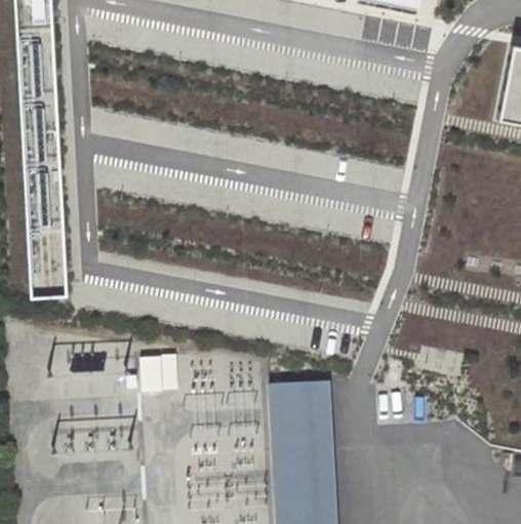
[(520,47),(518,47),(505,121),(520,123),(520,47)]
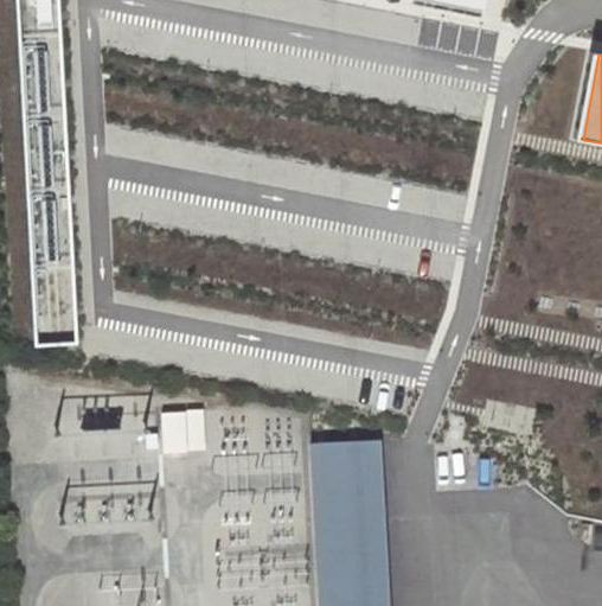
[(34,344),(77,340),(71,261),(29,265),(34,344)]
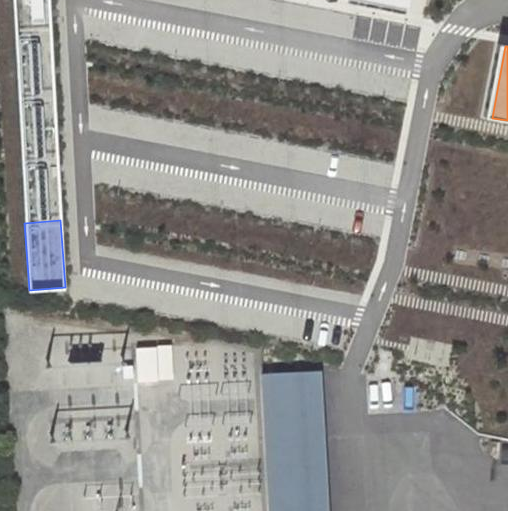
[(176,377),(175,344),(161,345),(163,377),(176,377)]
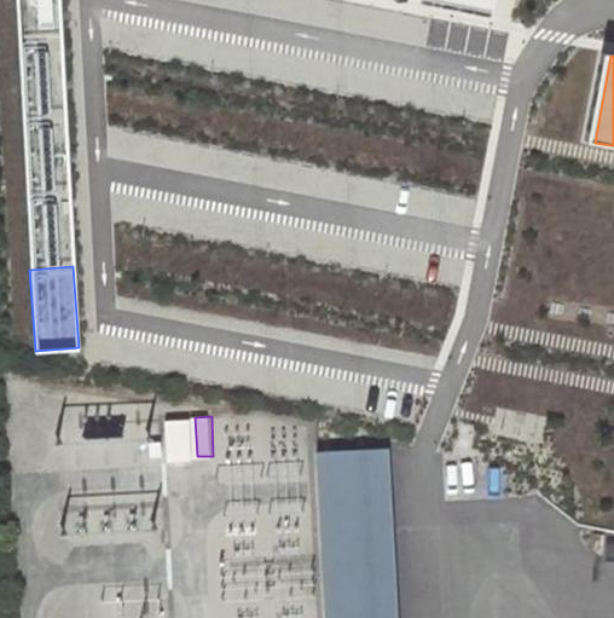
[(195,417),(168,419),(171,460),(197,458),(197,456),(195,417)]
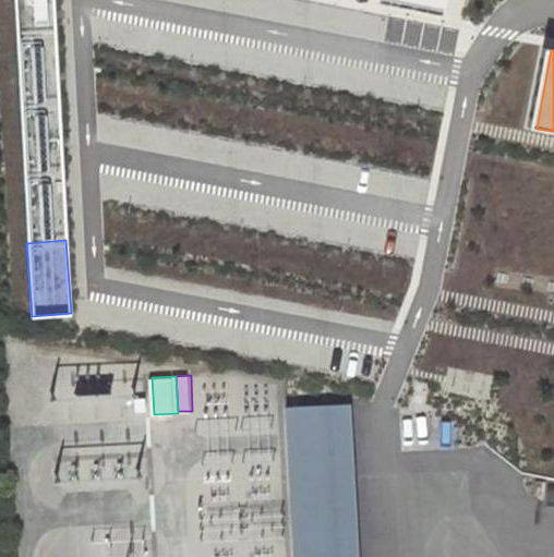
[(352,428),(350,403),(289,408),(290,432),(352,428)]
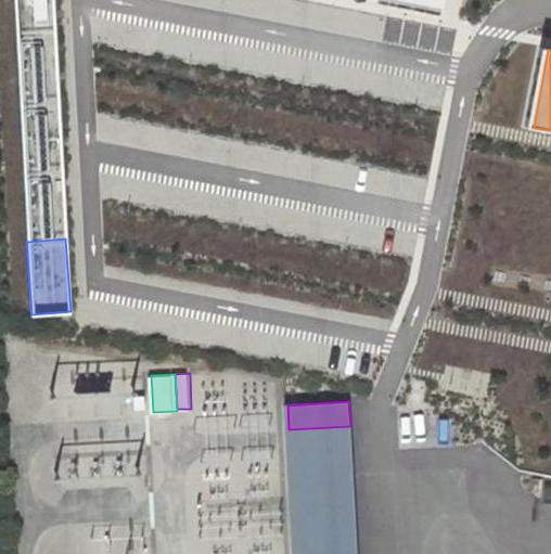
[(357,553),(350,426),(289,429),(295,553),(357,553)]
